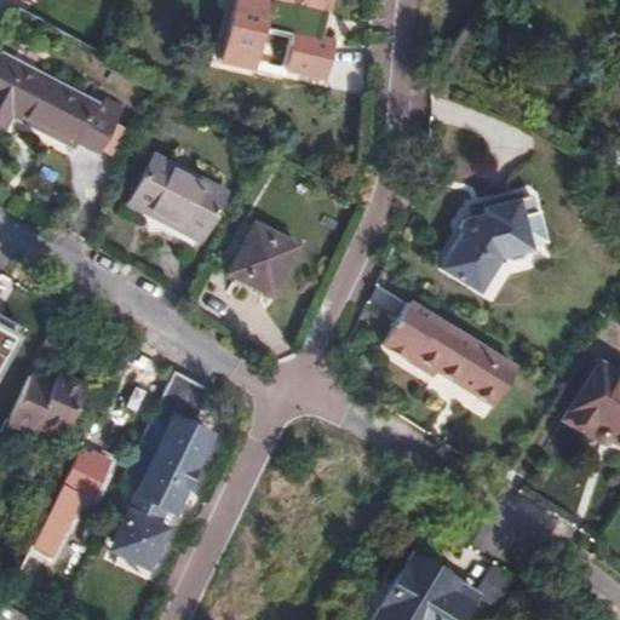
[(285,72),(322,81),(331,41),(319,39),(326,0),(259,0),(257,0),(228,0),(216,63),(248,69),(256,29),(293,38),(285,72)]
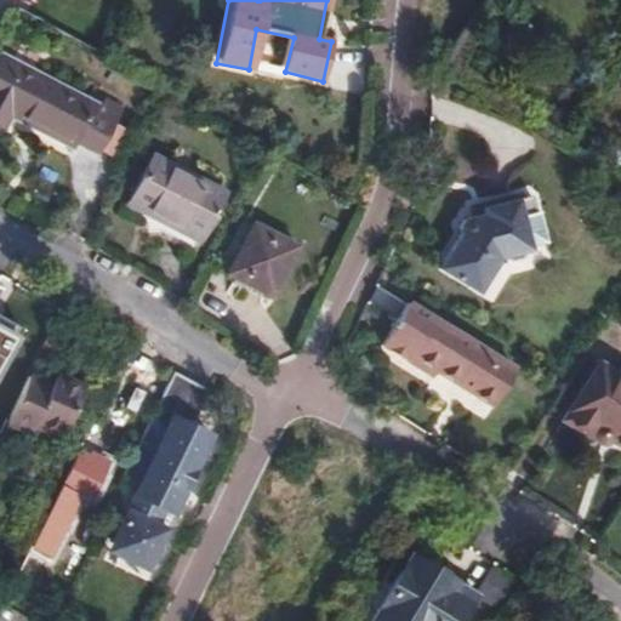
[(15,109),(73,141),(97,100),(5,49),(0,57),(0,124),(5,126),(15,109)]
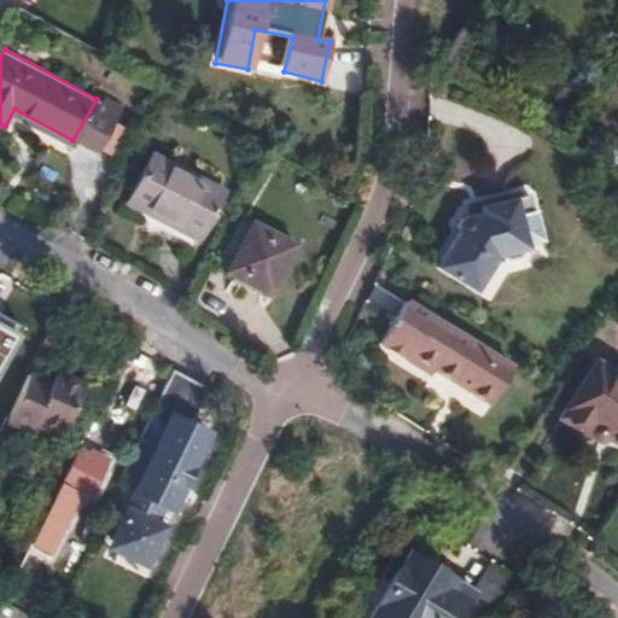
[(128,200),(198,240),(220,200),(150,162),(128,200)]
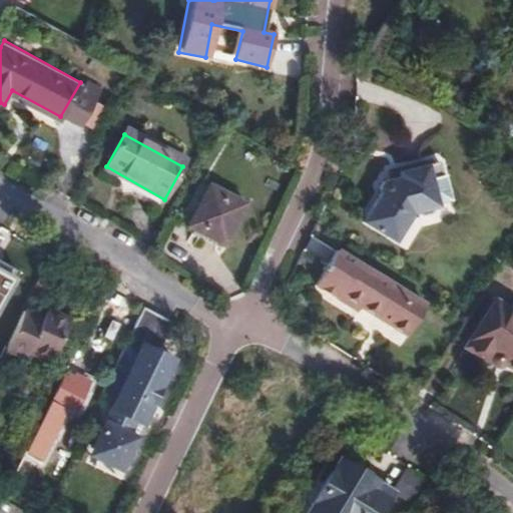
[(380,191),(361,221),(393,241),(411,212),(415,211),(420,215),(429,213),(432,207),(437,206),(436,203),(450,199),(444,174),(442,175),(439,161),(398,171),(399,176),(382,180),(378,185),(380,191)]
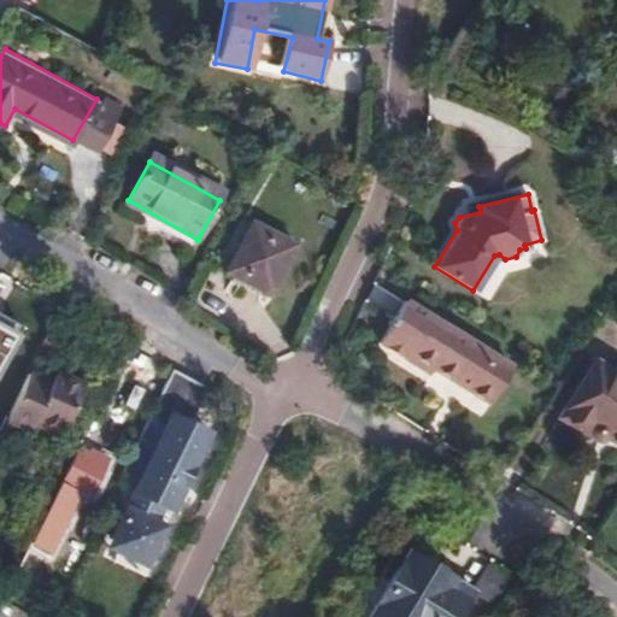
[(225,272),(269,294),(294,244),(252,222),(225,272)]
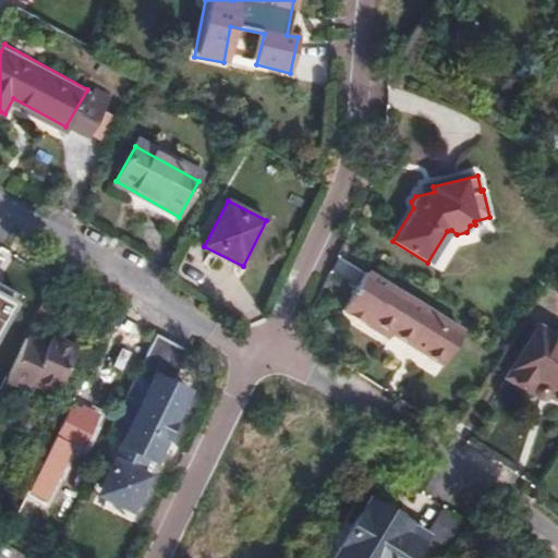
[(0,281),(0,329),(22,295),(0,281)]
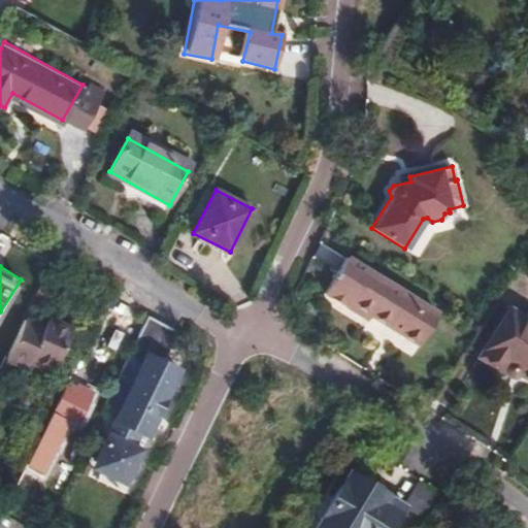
[(366,316),(414,344),(434,312),(367,270),(343,306),(364,319),(366,316)]
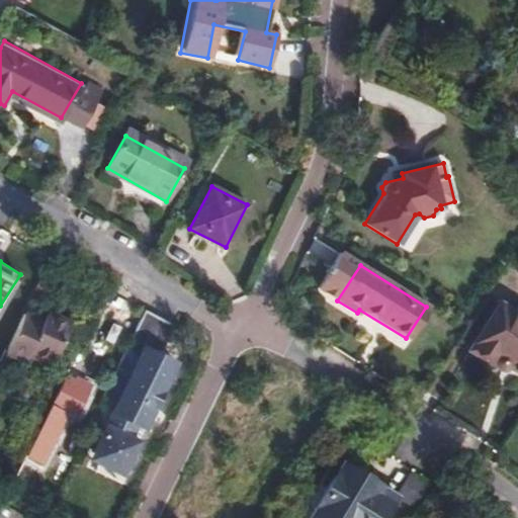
[(517,316),(511,312),(498,303),(466,350),(489,365),(491,363),(492,364),(492,365),(492,366),(493,367),(493,368),(494,368),(494,369),(495,370),(496,370),(497,371),(498,371),(499,371),(500,371),(501,371),(502,370),(503,370),(504,369),(505,368),(505,367),(517,374),(517,316)]
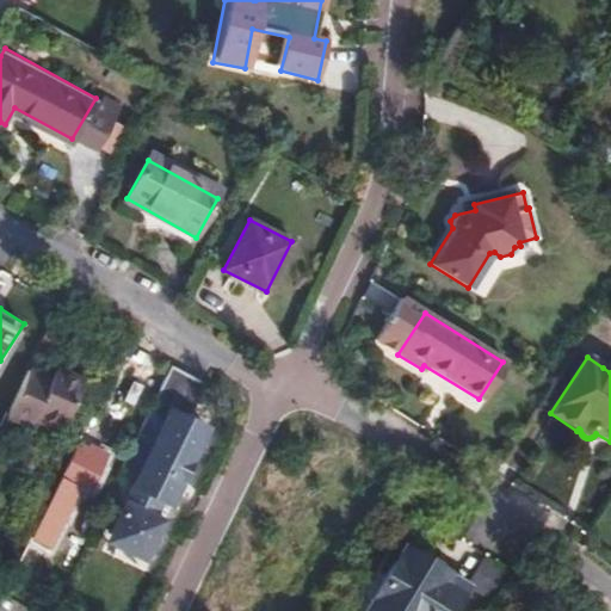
[(187,423),(205,386),(170,366),(121,471),(136,479),(131,489),(142,494),(135,510),(124,504),(109,536),(144,554),(204,431),(187,423)]
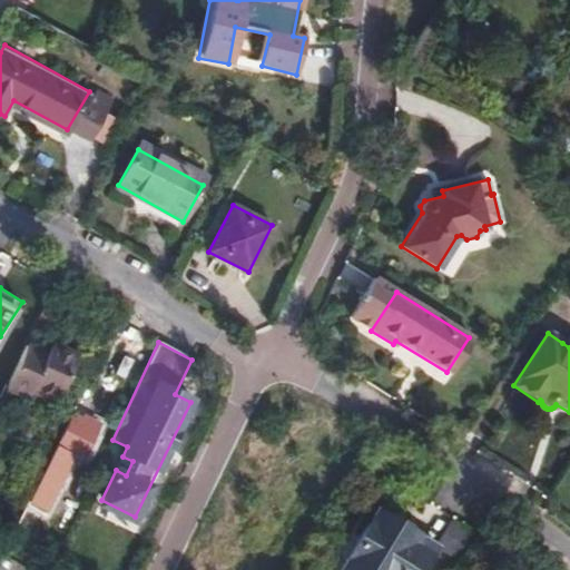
[(26,344),(5,389),(28,400),(31,393),(58,406),(81,357),(52,344),(48,354),(26,344)]
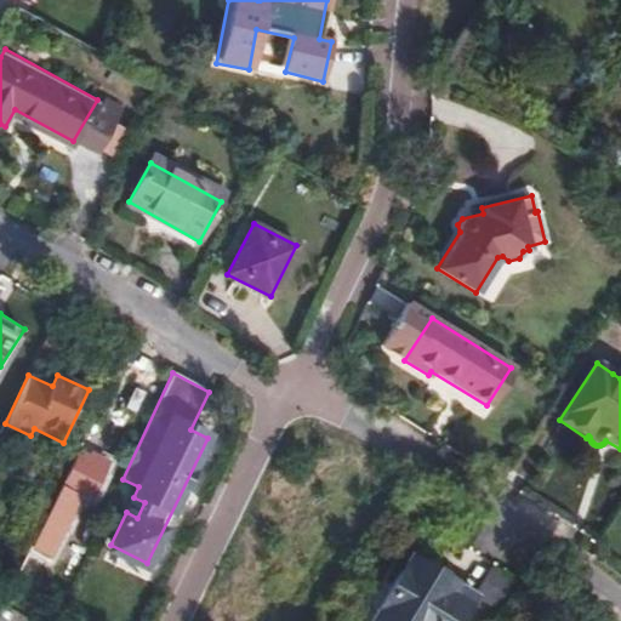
[(137,415),(148,393),(152,386),(136,377),(121,409),(136,416),(137,415)]
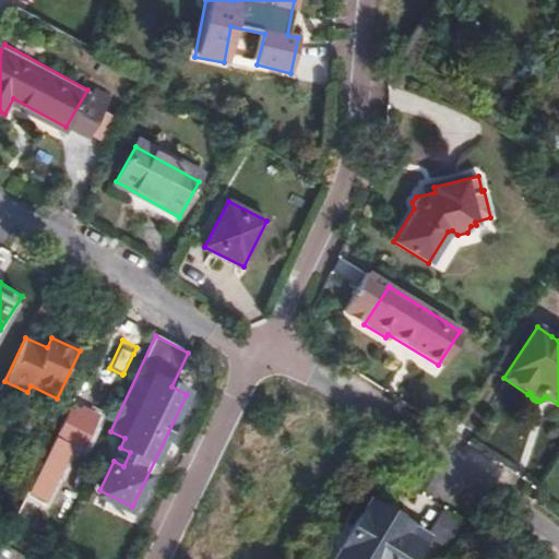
[(141,358),(133,354),(123,373),(131,378),(141,358)]
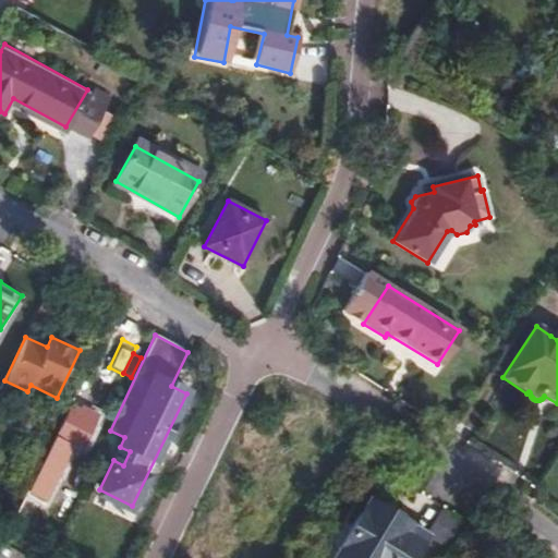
[(68,409),(22,504),(38,511),(71,446),(77,449),(94,416),(82,411),(80,415),(68,409)]
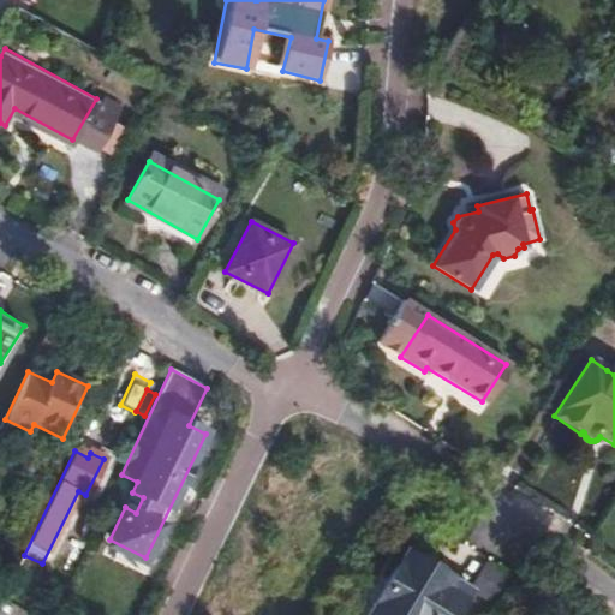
[(143,497),(132,493),(125,507),(136,513),(143,497)]
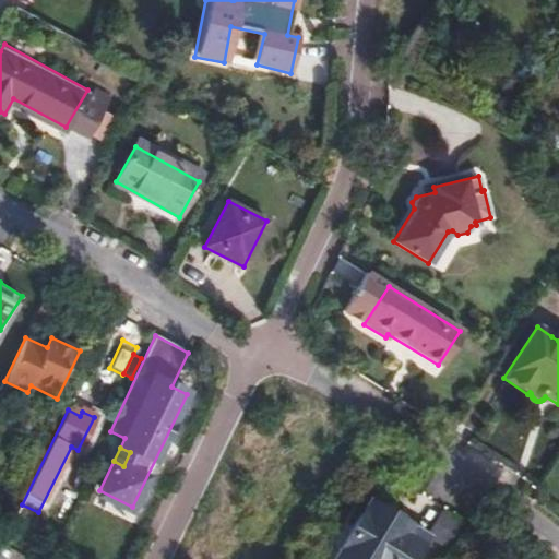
[(128,518),(132,507),(99,490),(94,500),(128,518)]
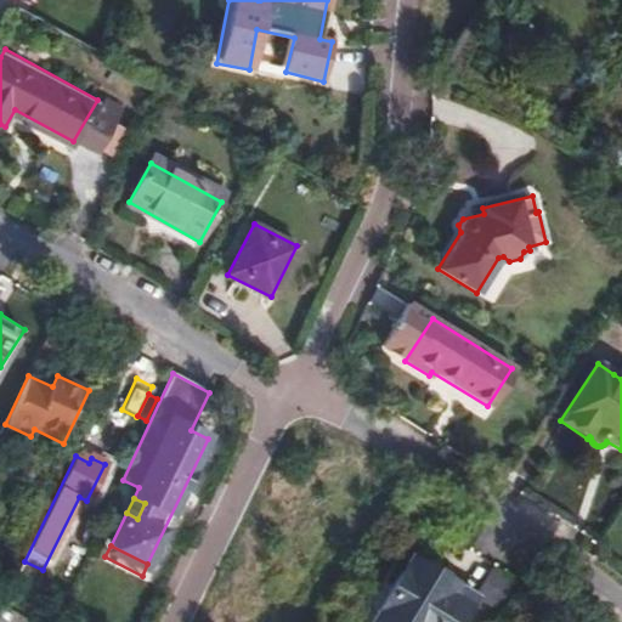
[(469,621),(484,597),(413,557),(382,610),(374,621),(469,621)]
